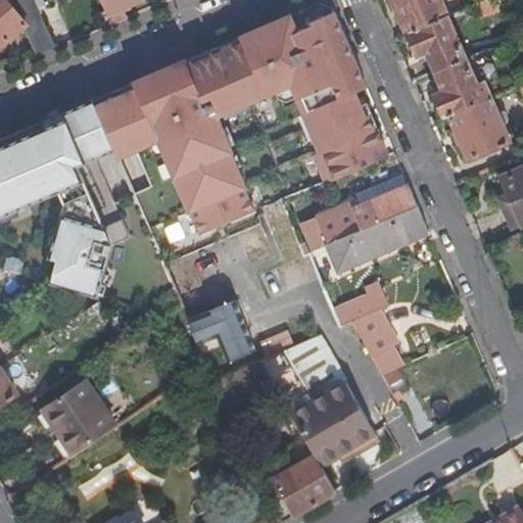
[(35,0),(0,0),(0,48),(24,29),(36,58),(56,49),(35,0)]
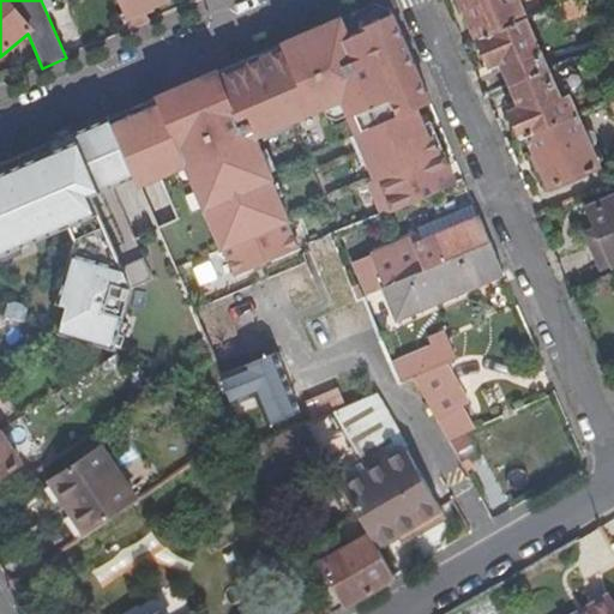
[(118,0),(130,30),(150,22),(145,8),(169,0),(118,0)]
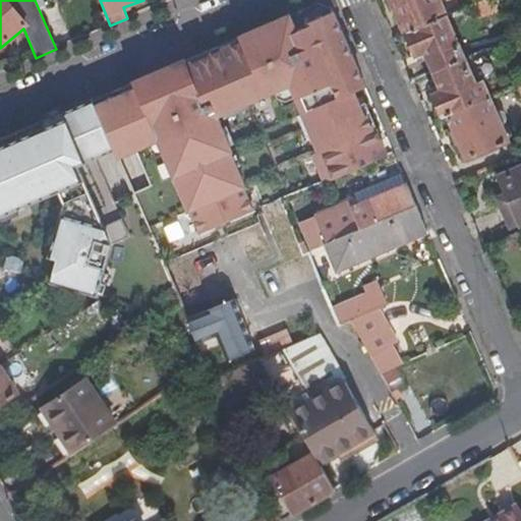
[(392,0),(406,34),(446,16),(438,0),(392,0)]
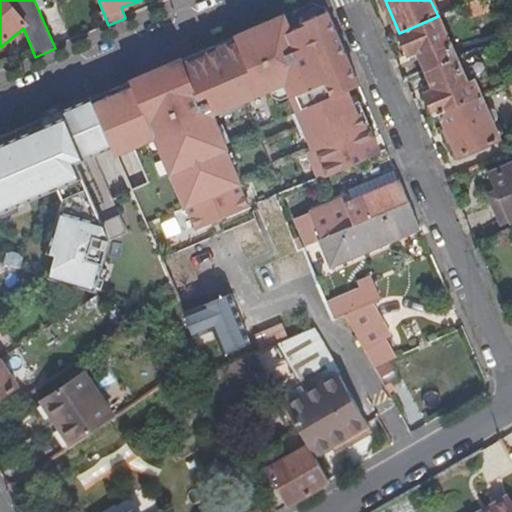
[(238,214),(246,210),(234,186),(236,185),(221,151),(223,150),(207,116),(278,83),(308,149),(310,147),(323,175),(338,168),(352,161),(378,149),(366,125),(364,126),(358,111),(355,112),(344,89),(358,83),(338,35),(327,11),(300,22),(301,26),(291,30),(285,15),(277,18),(275,19),(233,36),(234,38),(182,60),(181,59),(169,64),(179,78),(205,138),(238,214)]
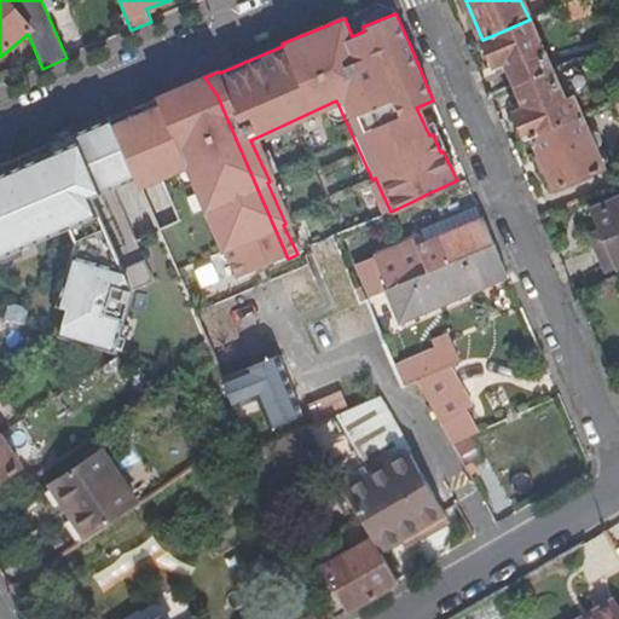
[(505,64),(515,85),(551,70),(530,19),(482,40),(496,68),(505,64)]
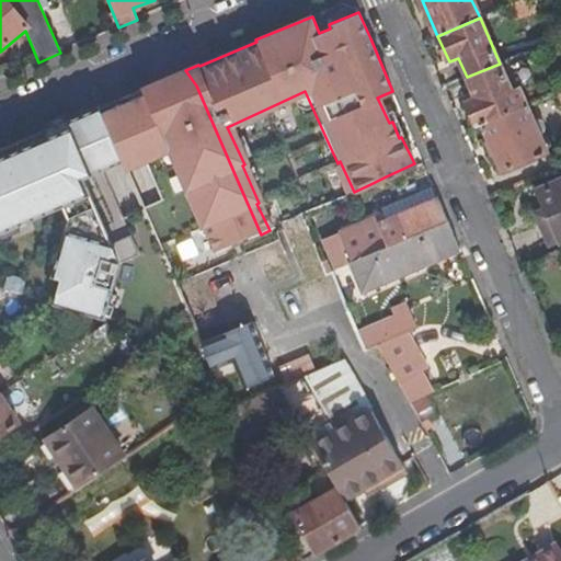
[(467,102),(477,126),(483,123),(519,109),(513,93),(500,64),(467,77),(476,98),(467,102)]
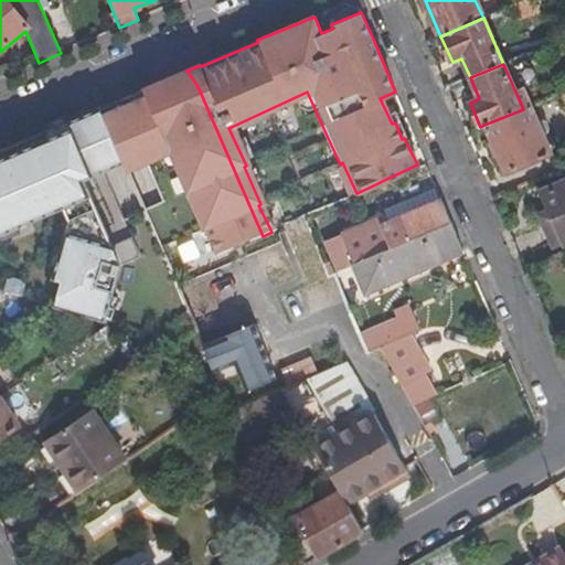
[(198,86),(187,71),(142,89),(144,91),(100,109),(124,161),(127,171),(174,150),(180,162),(176,163),(205,232),(208,231),(219,256),(263,236),(226,152),(198,86)]
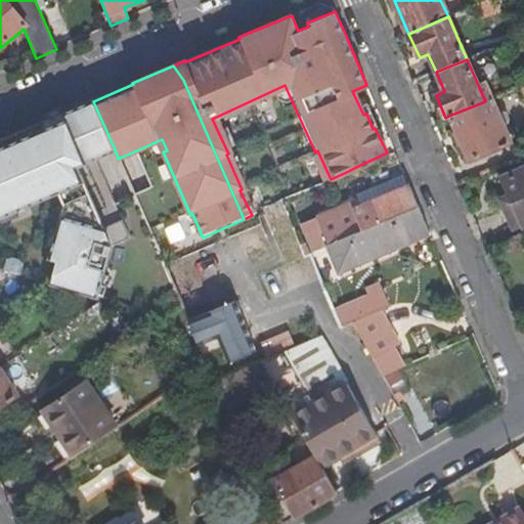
[(479,87),(485,101),(493,97),(488,84),(479,87)]
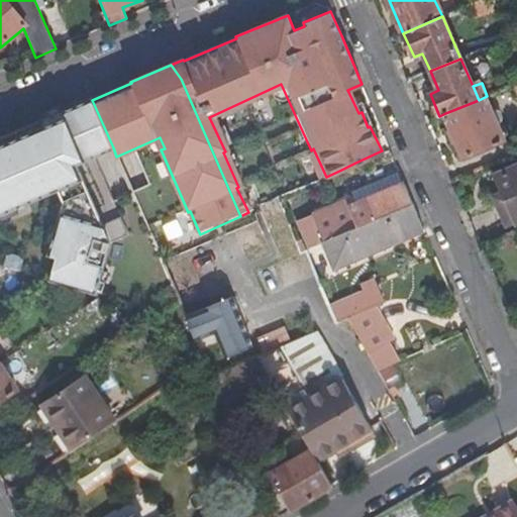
[(487,96),(479,100),(445,113),(464,158),(505,139),(487,96)]
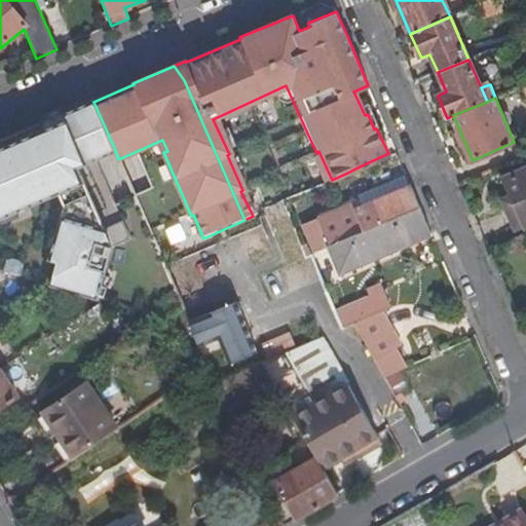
[(92,100),(0,139),(0,216),(58,194),(63,208),(47,259),(55,262),(48,284),(91,297),(112,247),(130,238),(122,220),(105,228),(78,166),(115,150),(94,102),(92,100)]
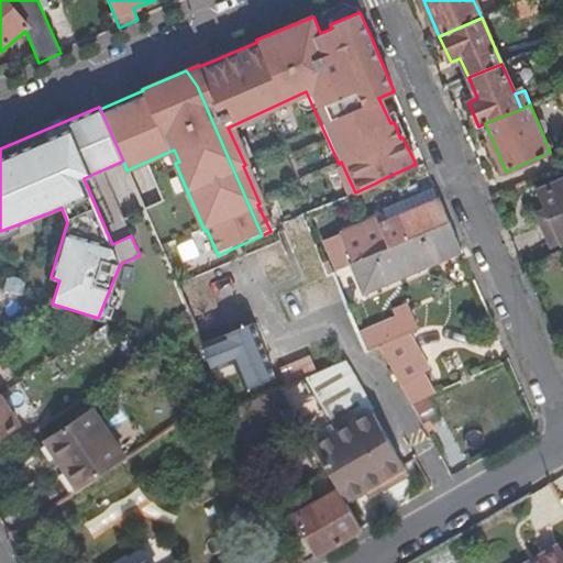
[(339,164),(331,167),(344,197),(355,192),(341,162),(339,164)]
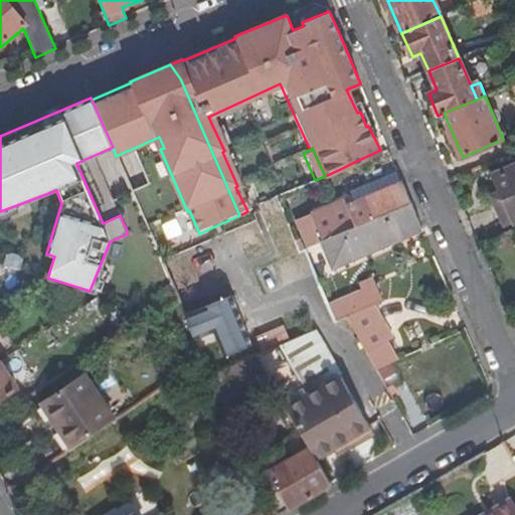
[(514,165),(492,176),(511,222),(514,220),(514,165)]
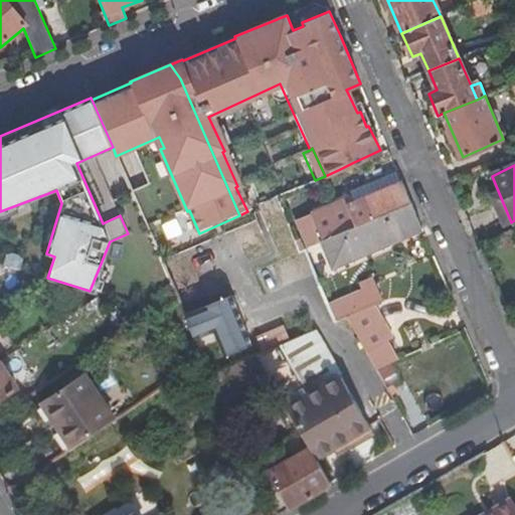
[(297,219),(307,244),(322,237),(409,200),(401,180),(346,204),(343,199),(297,219)]
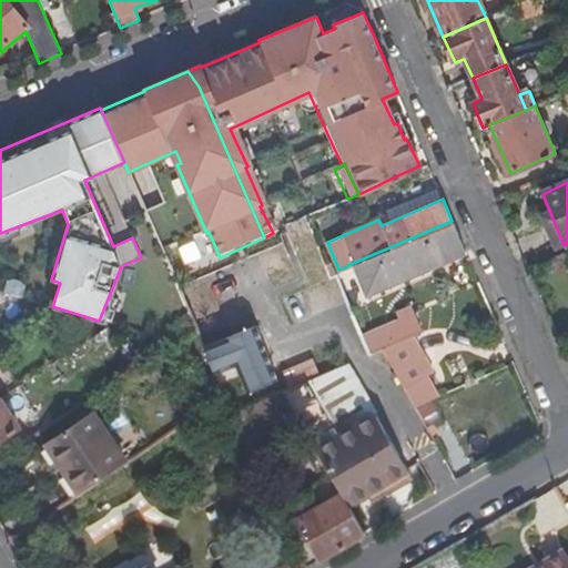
[(367,290),(464,249),(452,221),(355,262),(367,290)]
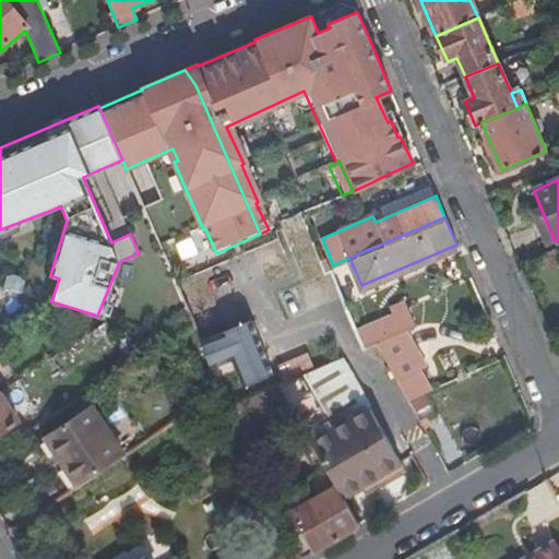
[(6,275),(2,287),(19,292),(22,281),(18,276),(11,275),(6,275)]
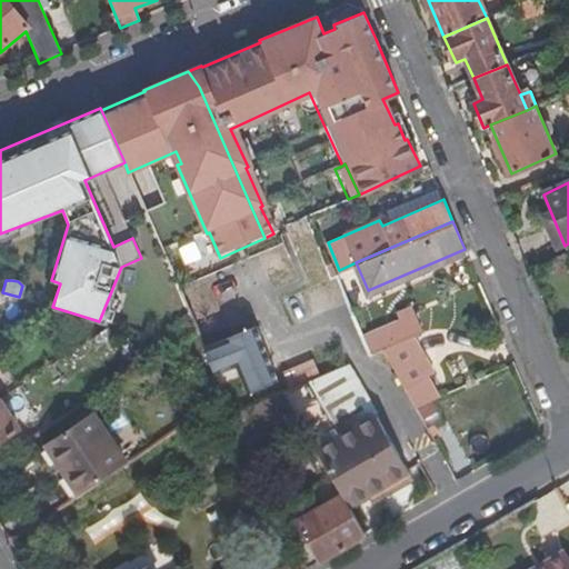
[(399,318),(415,312),(411,306),(396,311),(399,318)]
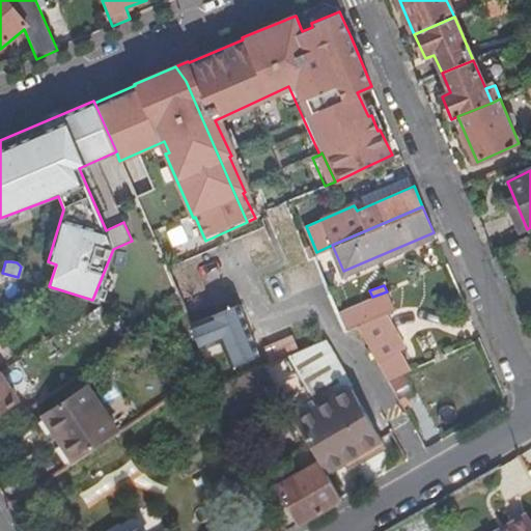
[(393,308),(387,291),(372,297),(337,311),(345,330),(357,325),(384,312),(393,308)]
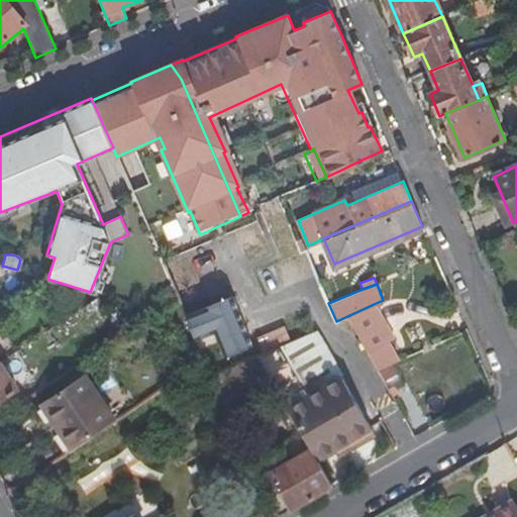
[(232,294),(186,313),(196,337),(215,329),(225,353),(252,342),(232,294)]
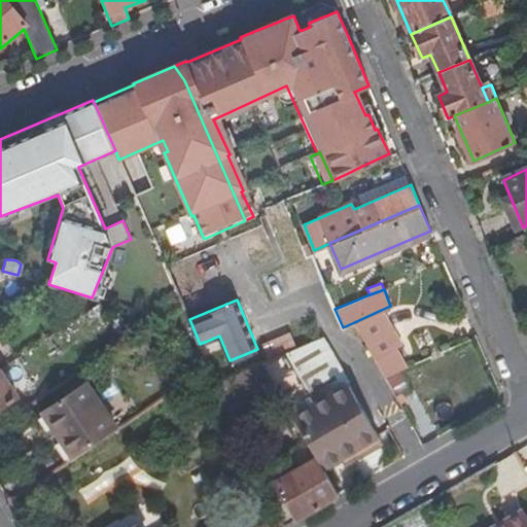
[(400,344),(381,310),(354,322),(374,358),(393,348),(400,344)]
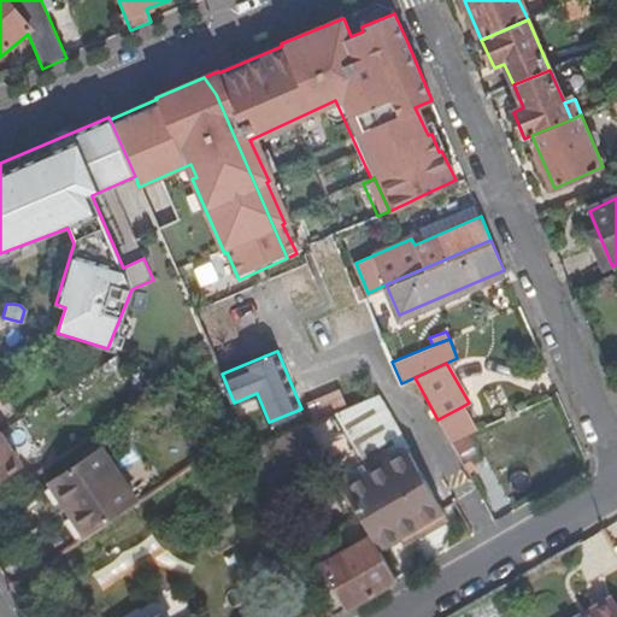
[(312,415),(348,406),(344,391),(309,399),(312,415)]
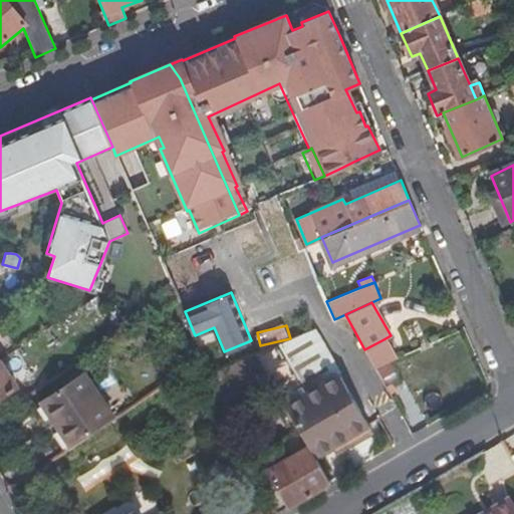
[(312,329),(255,353),(271,379),(286,406),(339,376),(312,329)]
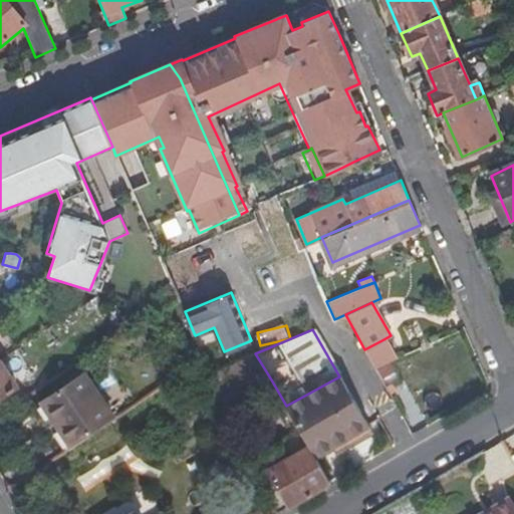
[(383,339),(364,349),(372,365),(393,355),(383,339)]
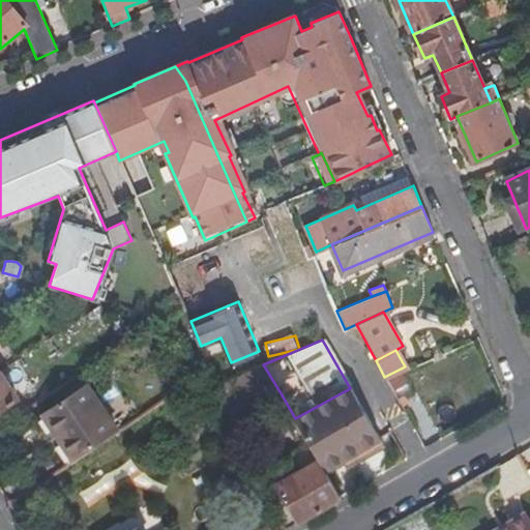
[(222,416),(280,391),(263,364),(205,390),(222,416)]
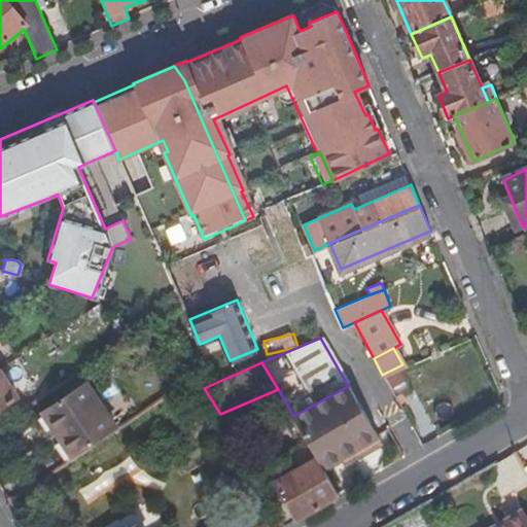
[(0,405),(19,393),(1,367),(0,367),(0,405)]
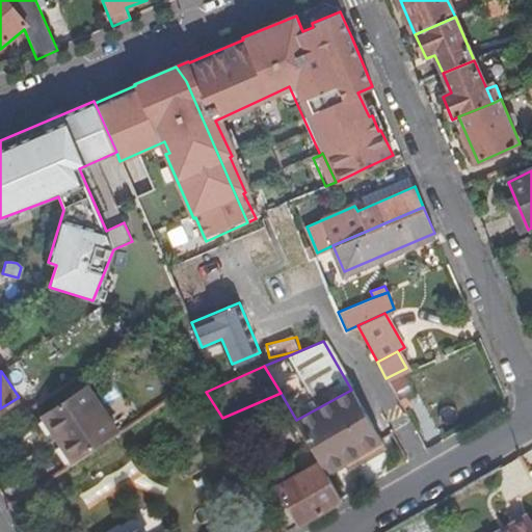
[(44,416),(74,461),(117,432),(87,387),(44,416)]
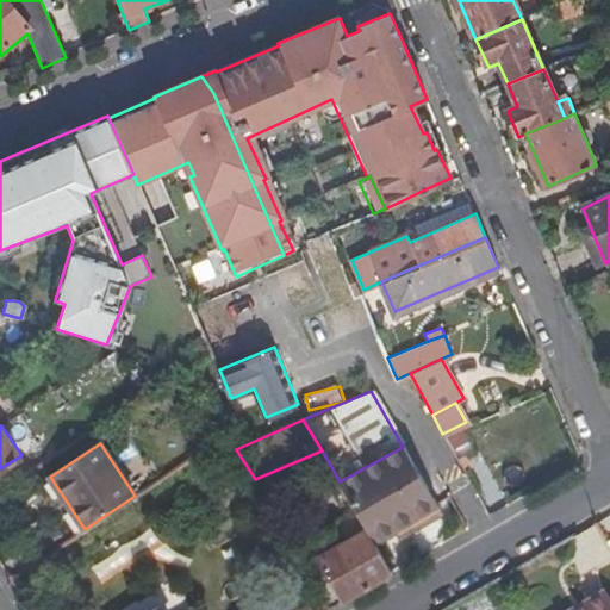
[(403,447),(340,481),(356,512),(374,541),(439,506),(403,447)]
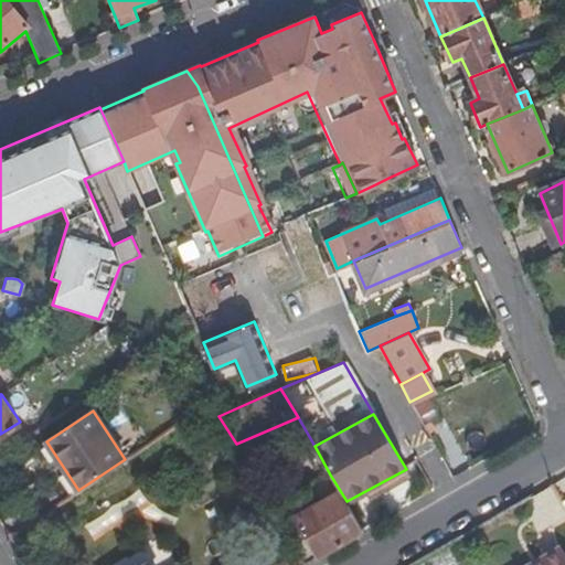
[(363,530),(347,501),(330,475),(304,490),(313,508),(297,518),(318,556),(340,544),(363,530)]
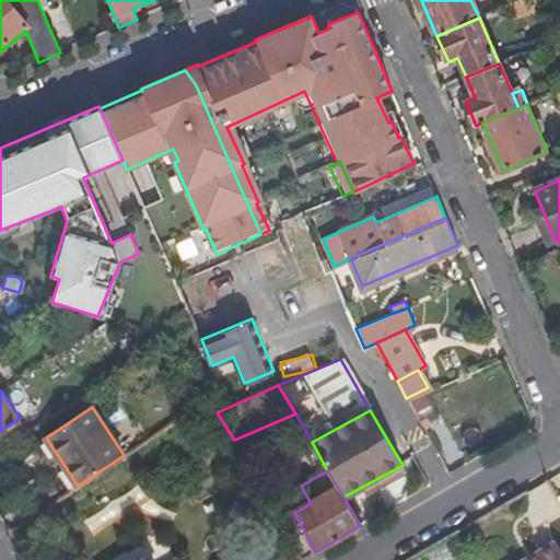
[(559,559),(559,544),(532,559),(559,559)]
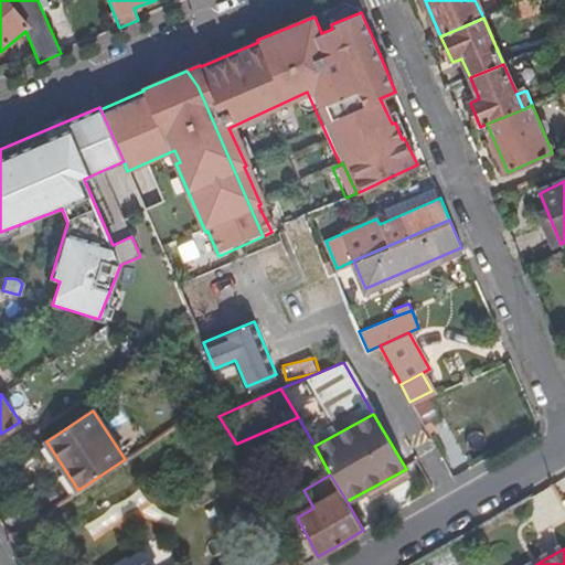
[(302,564),(305,564),(299,554),(280,564),(302,564)]
